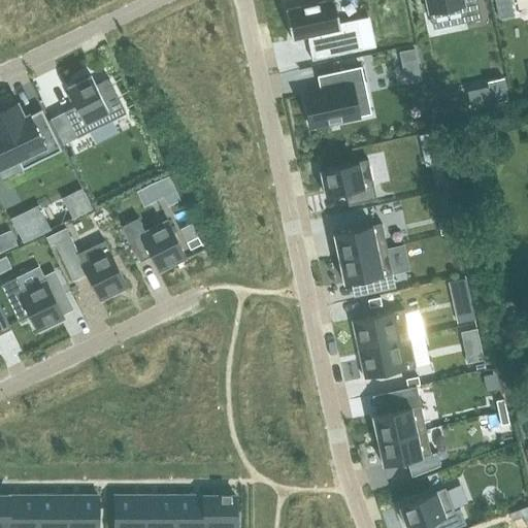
[(426,0),(429,12),(462,5),(466,22),(482,19),(477,0),(426,0)]
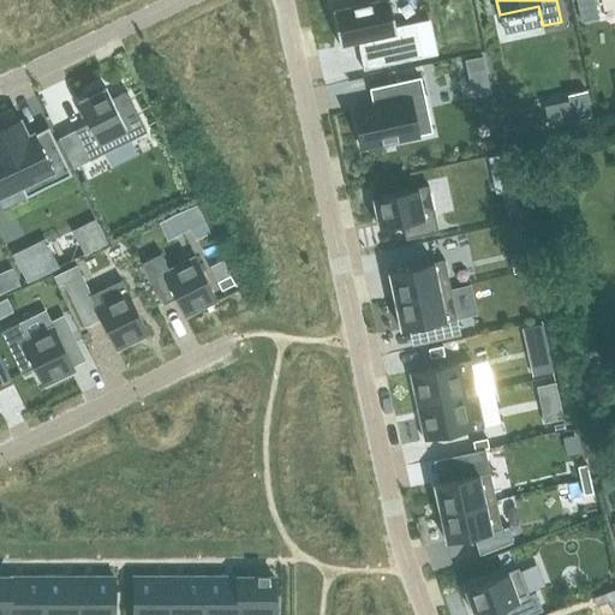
[(592,0),(575,0),(580,22),(598,18),(593,0),(592,0)]
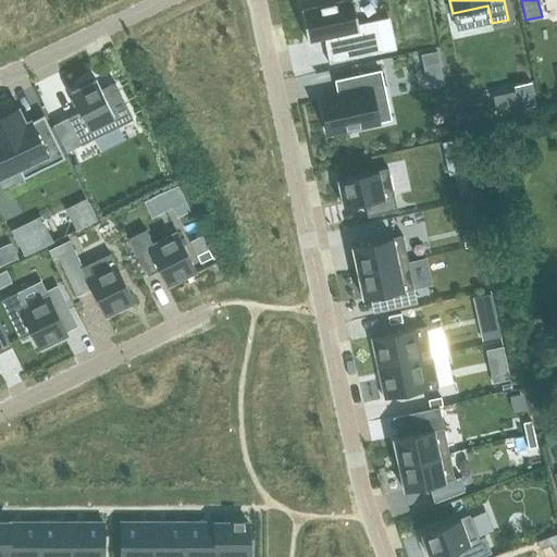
[(350,3),(299,14),(307,46),(321,42),(323,49),(319,50),(323,69),(376,57),(370,26),(357,29),(350,3)]
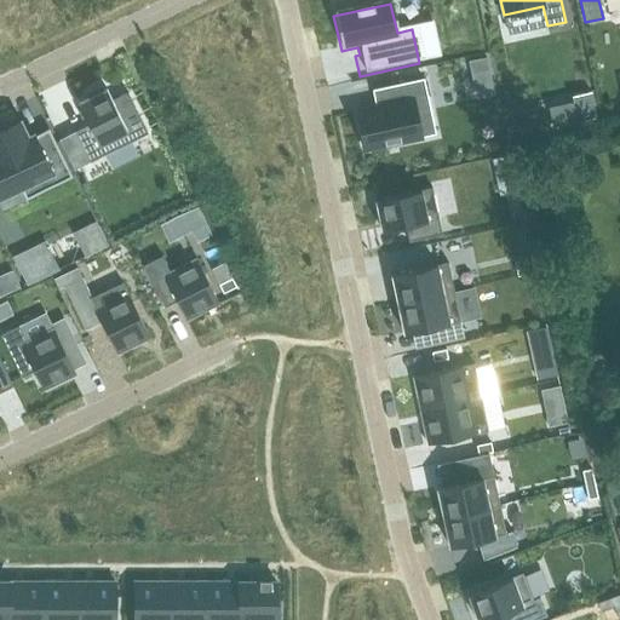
[(472,75),(489,72),(487,57),(470,61),(472,75)]
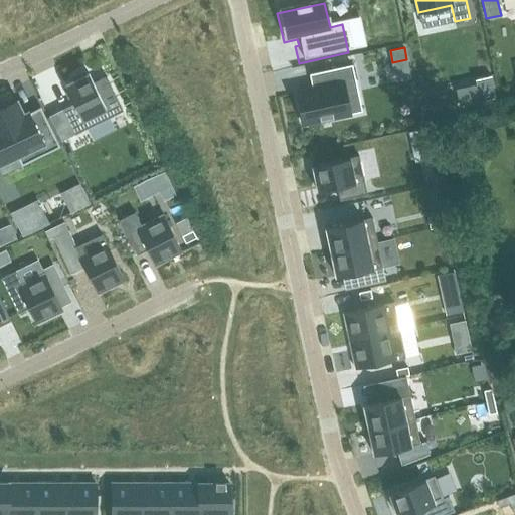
[(312,88),(296,91),(303,124),(350,114),(343,81),(355,79),(352,64),(325,70),(328,84),(312,88)]
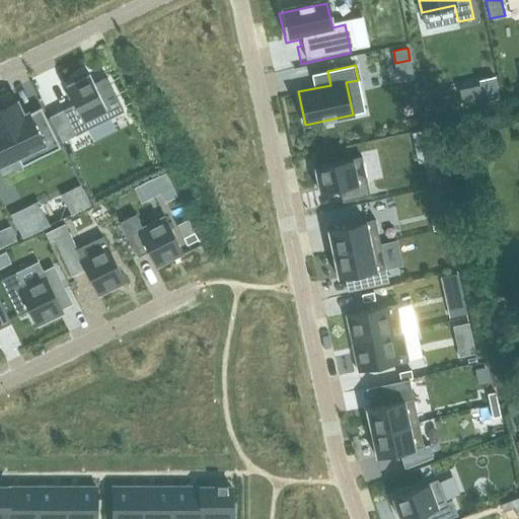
[(74,103),(63,108),(75,135),(124,112),(106,76),(93,82),(89,73),(87,75),(85,71),(72,77),(74,81),(66,85),(74,103)]
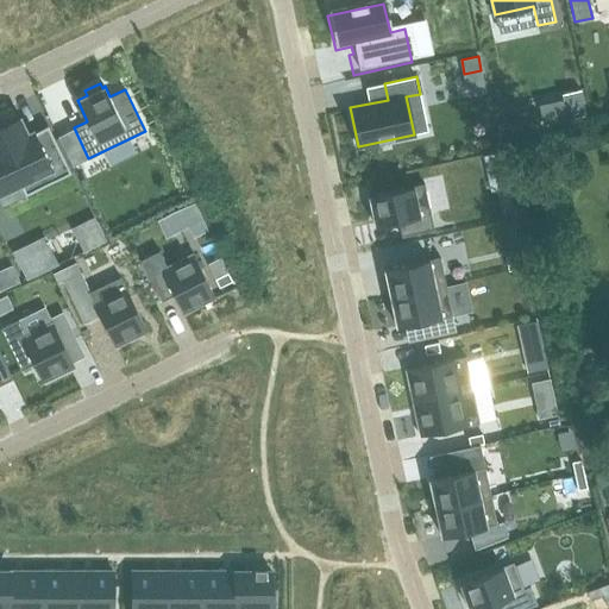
[(582,89),(563,94),(569,118),(586,113),(582,89)]
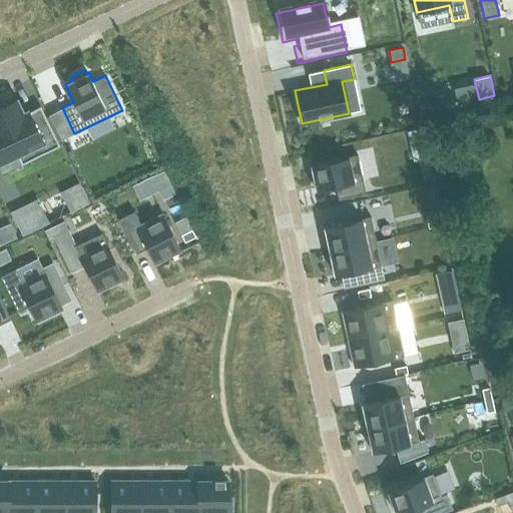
[(0,159),(16,152),(21,163),(59,144),(40,105),(22,114),(18,106),(13,109),(9,102),(0,106),(0,159)]
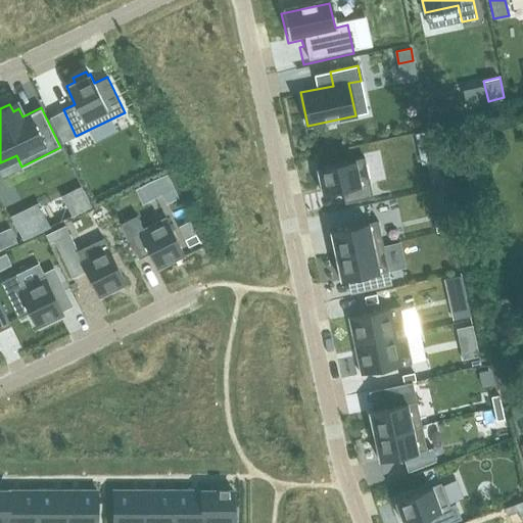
[(365,157),(317,168),(322,193),(341,189),(344,203),(373,197),(365,157)]
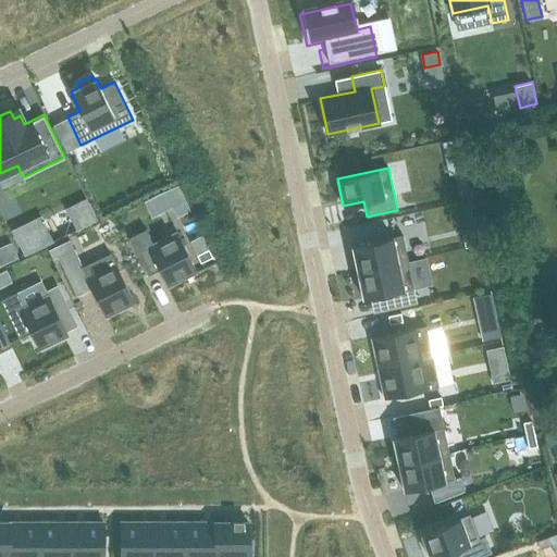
[(177,187),(166,193),(173,206),(177,215),(189,210),(177,187)]
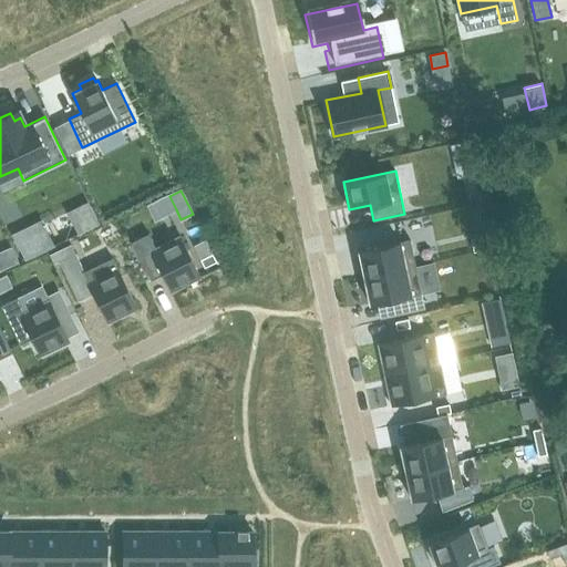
[(88,203),(69,213),(79,234),(99,224),(88,203)]
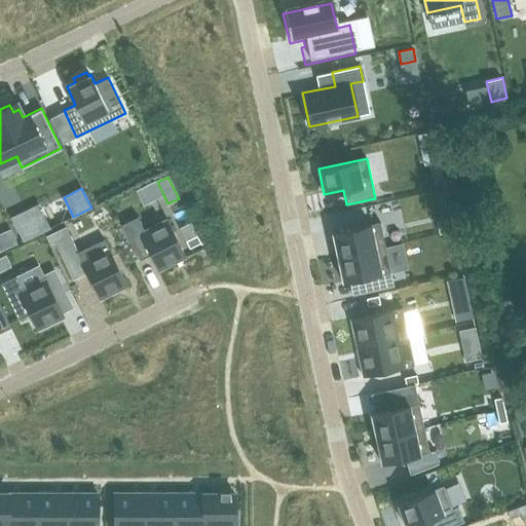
[(117,198),(106,203),(110,212),(121,205),(117,198)]
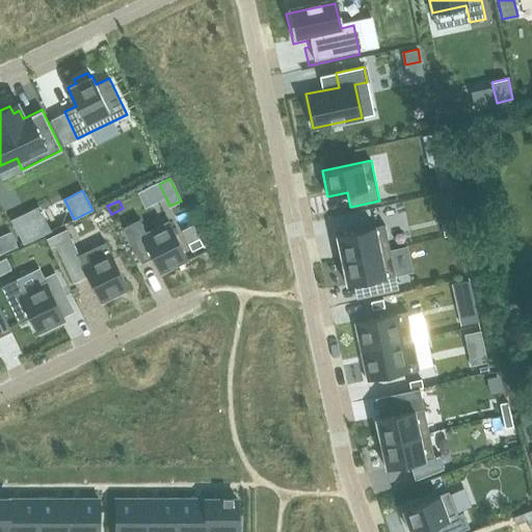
[(40,210),(43,219),(65,211),(62,202),(40,210)]
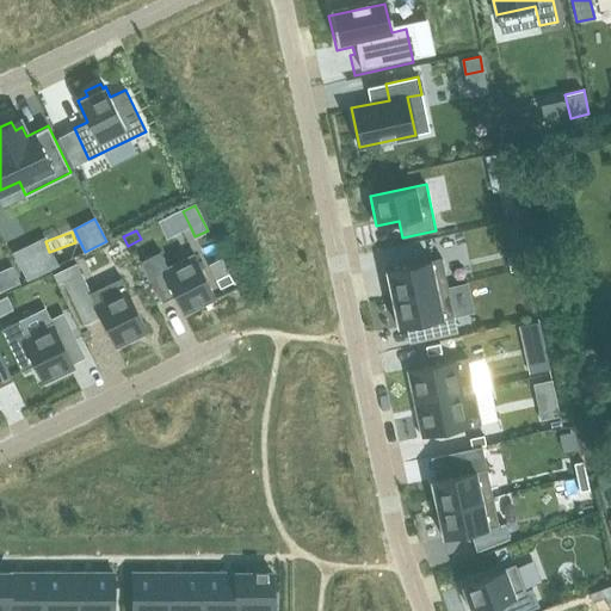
[(11,248),(23,279),(55,267),(43,236),(11,248)]
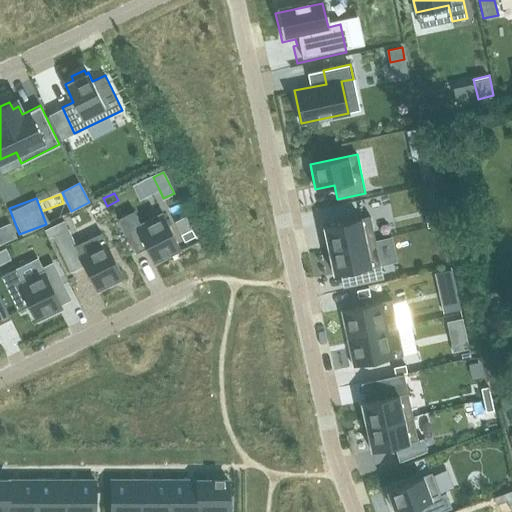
[(134,210),(118,218),(135,253),(146,248),(154,263),(181,249),(163,213),(141,224),(134,210)]
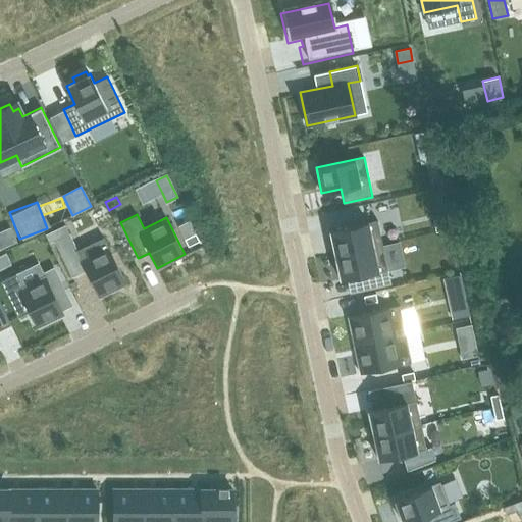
[(377,219),(329,229),(334,255),(382,245),(377,219)]
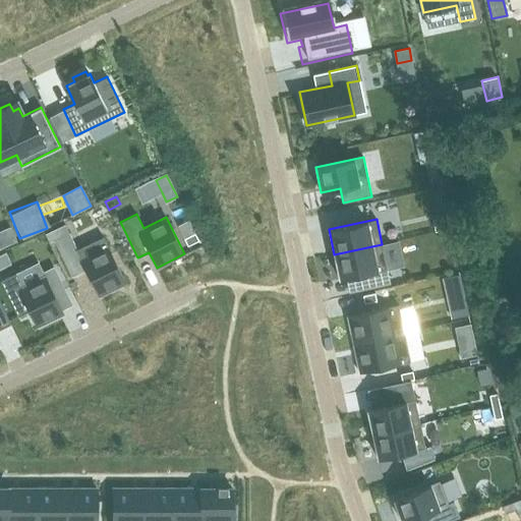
[(9,225),(0,229),(0,249),(17,241),(9,225)]
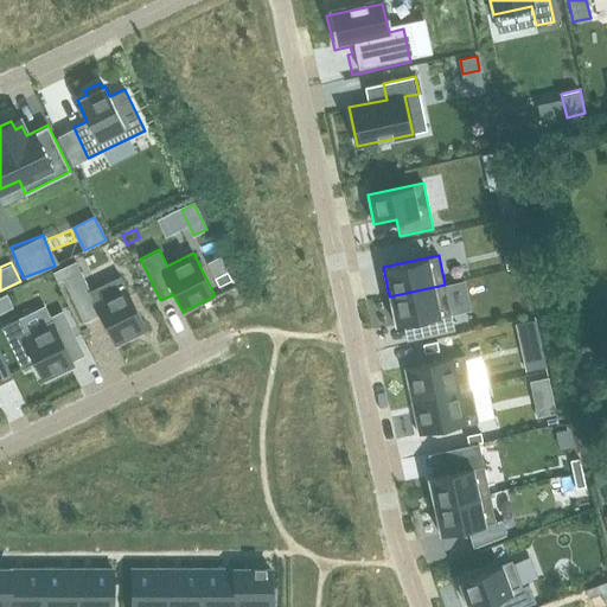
[(81,270),(63,280),(83,323),(100,314),(115,345),(147,330),(120,275),(90,291),(81,270)]
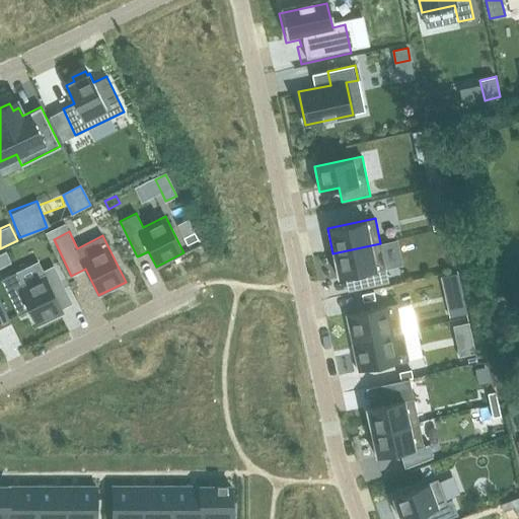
[(452,241),(444,243),(447,255),(455,253),(452,241)]
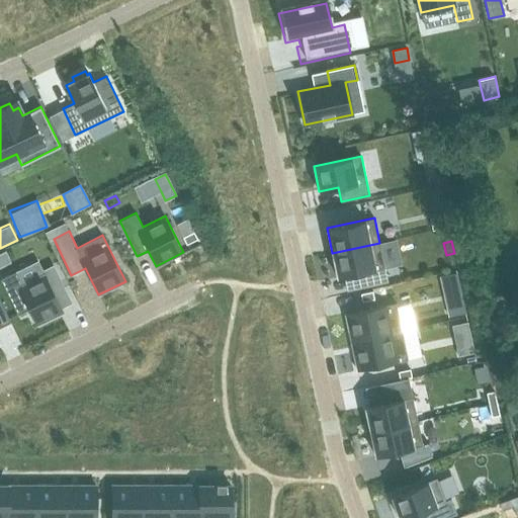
[(379,243),(332,253),(338,278),(356,274),(384,268),(379,243)]
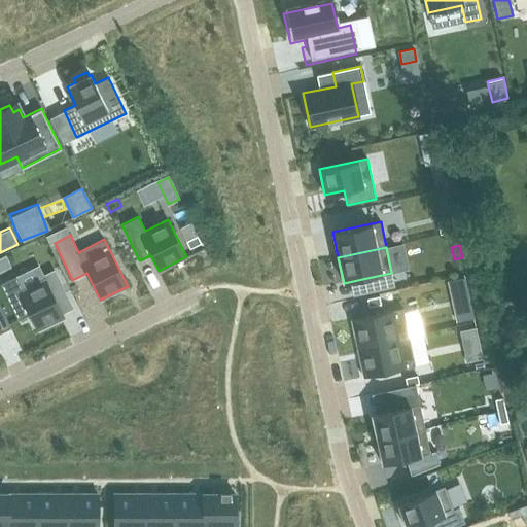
[(391,273),(362,279),(365,292),(394,286),(391,273)]
